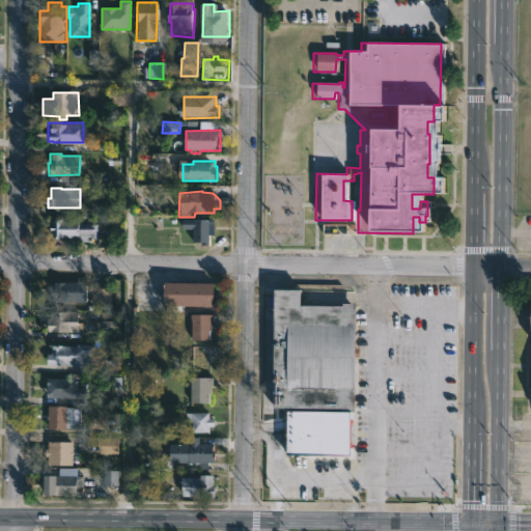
[(195,220),(212,220),(212,246),(202,246),(202,243),(195,242),(195,229),(183,229),(183,219),(195,220)]
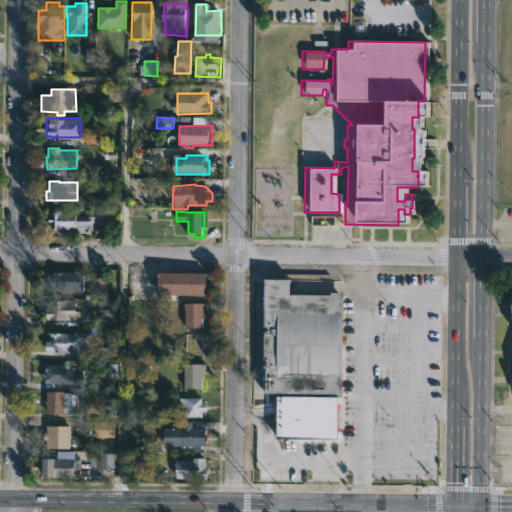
[(63,212),(63,213),(78,213),(78,215),(97,217),(97,231),(89,231),(89,234),(78,233),(77,229),(57,229),(57,232),(53,232),(54,223),(51,223),(51,216),(53,216),(53,212),(63,212)]
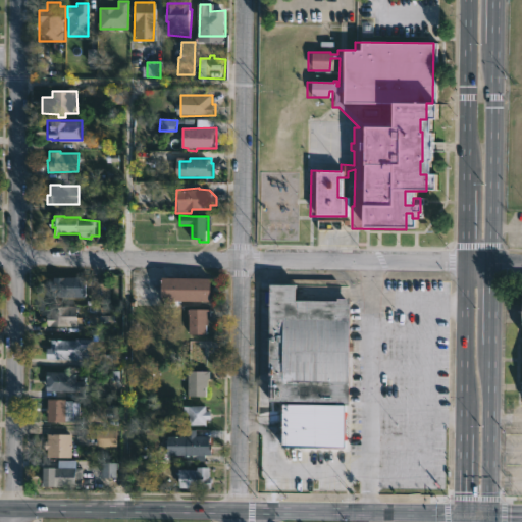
[(209,280),(209,283),(211,283),(211,292),(209,292),(209,299),(175,299),(175,305),(162,305),(162,275),(209,276),(209,280)]
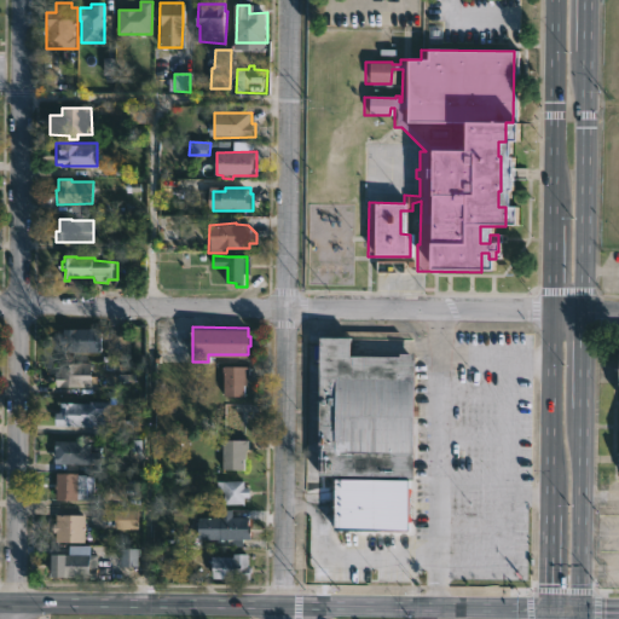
[(105,331),(105,359),(77,359),(77,352),(64,352),(64,347),(57,347),(58,335),(65,335),(65,330),(105,331)]
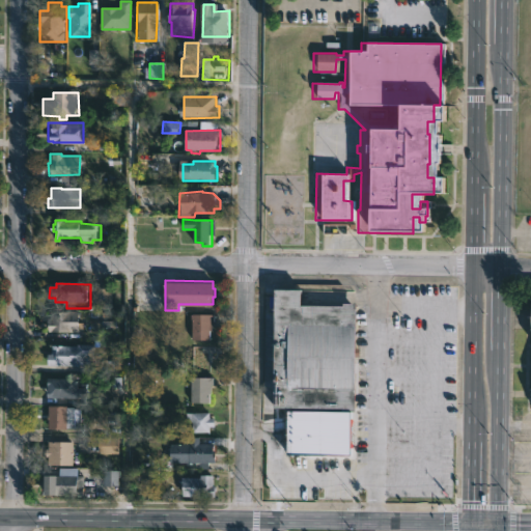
[(300,290),(300,305),(340,305),(340,303),(353,304),(353,347),(359,347),(359,356),(353,356),(353,411),(340,411),(340,409),(274,408),(276,290),(300,290)]
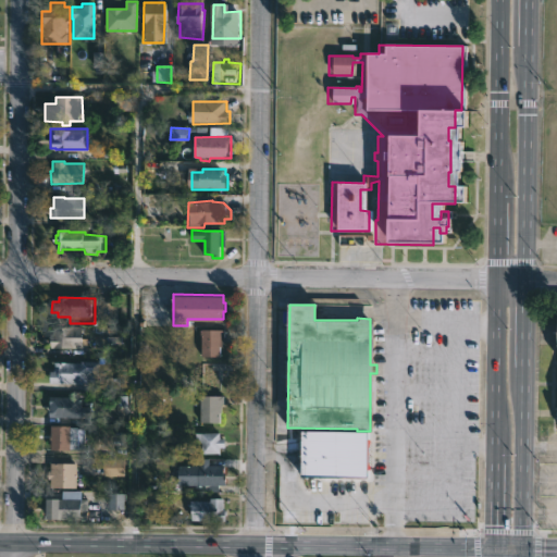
[(81,327),(81,337),(86,337),(86,346),(74,348),(74,353),(52,353),(52,345),(48,345),(48,335),(51,335),(51,326),(81,327)]
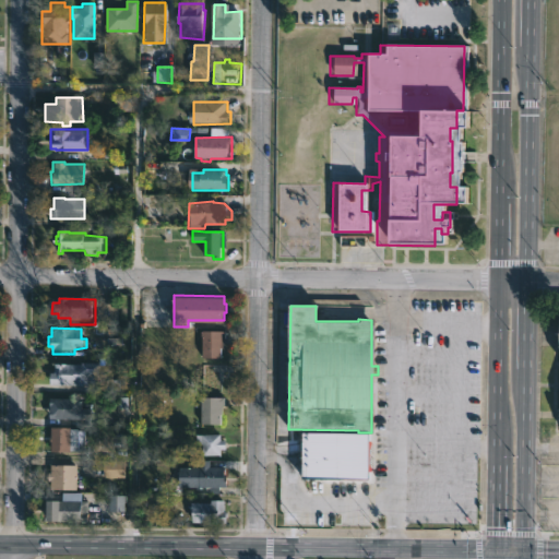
[(223,358),(202,358),(202,331),(227,332),(226,339),(224,339),(223,358)]
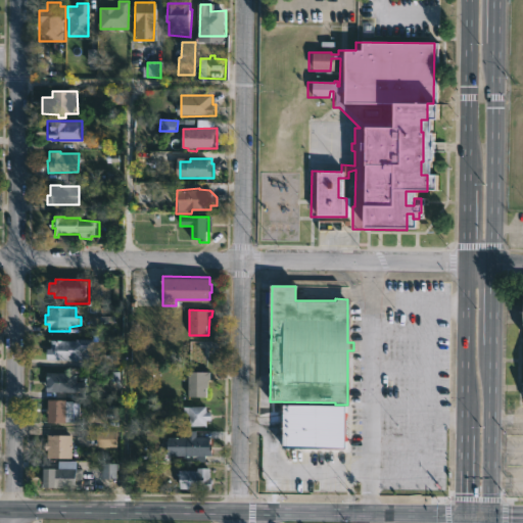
[(85,362),(49,361),(49,349),(51,349),(51,341),(95,340),(95,351),(86,350),(85,362)]
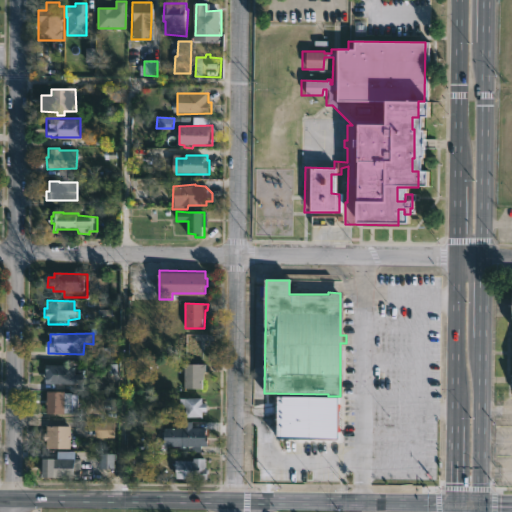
[(205,340),(207,345),(205,345),(205,350),(204,350),(204,359),(188,359),(188,347),(181,347),(181,337),(186,337),(186,334),(207,334),(207,340),(205,340)]
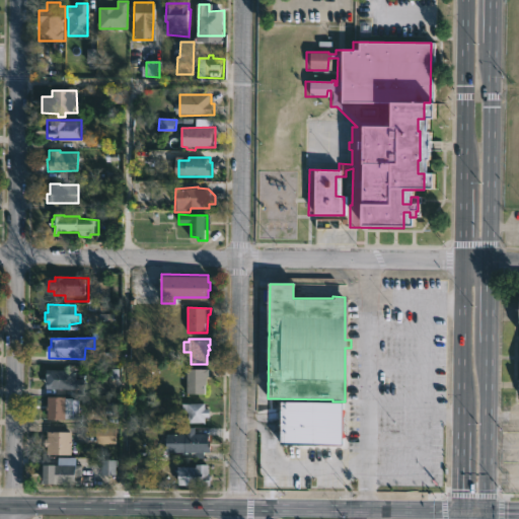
[(75,371),(74,390),(48,389),(49,370),(75,371)]
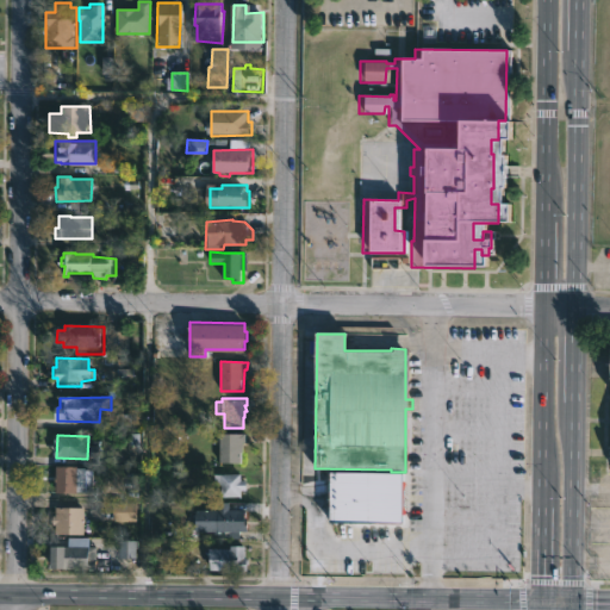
[(246,435),(247,442),(244,442),(244,453),(243,453),(243,464),(223,464),(222,435),(246,435)]
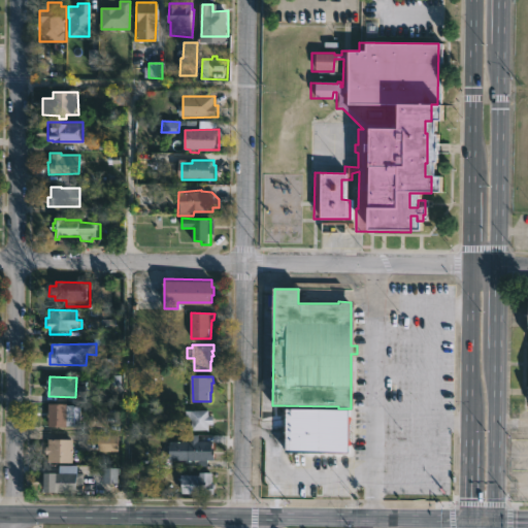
[(69,404),(75,405),(75,407),(81,407),(81,426),(51,427),(51,418),(48,418),(50,410),(51,410),(50,404),(69,404)]
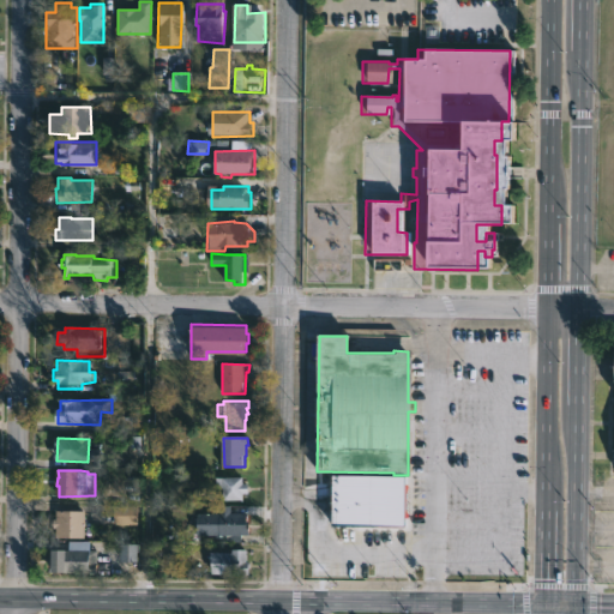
[(241,477),(241,485),(247,485),(247,493),(241,494),(241,500),(223,500),(222,488),(214,488),(214,477),(241,477)]
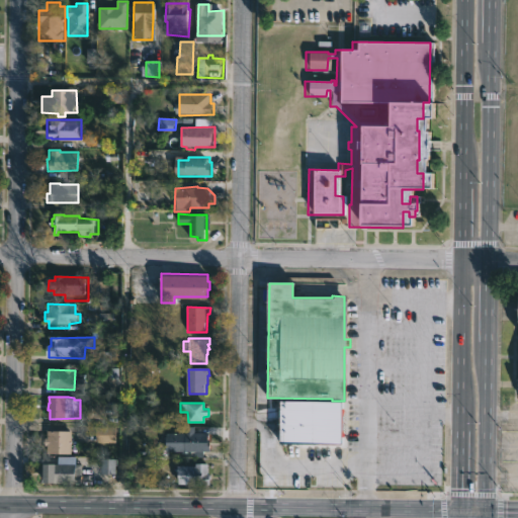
[(69,432),(68,453),(61,453),(61,455),(45,454),(46,445),(44,445),(46,431),(69,432)]
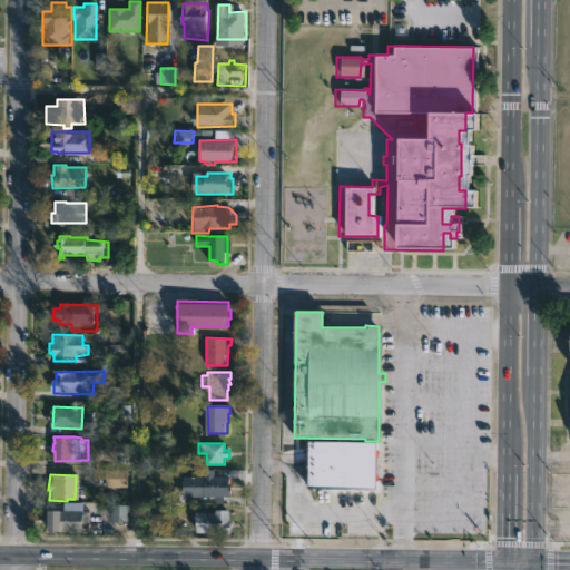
[(227,489),(231,490),(231,497),(200,495),(200,492),(195,492),(195,479),(202,479),(202,475),(228,477),(227,489)]
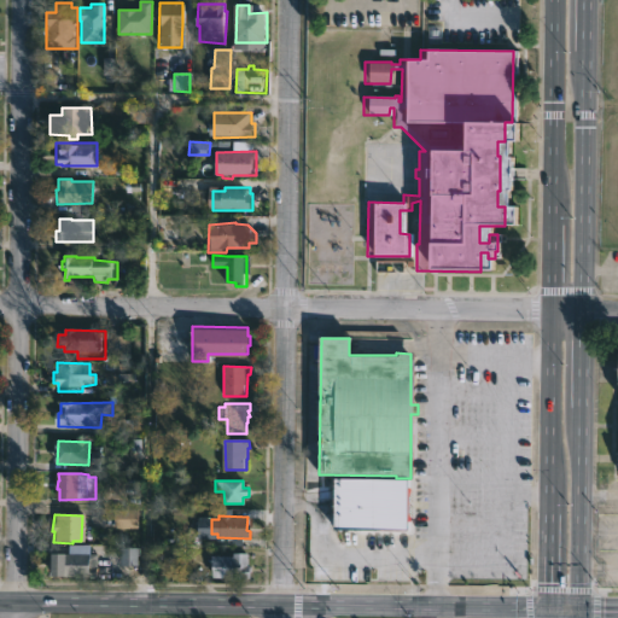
[(88,544),(88,553),(97,553),(95,572),(54,572),(54,570),(50,570),(50,553),(68,554),(68,544),(88,544)]
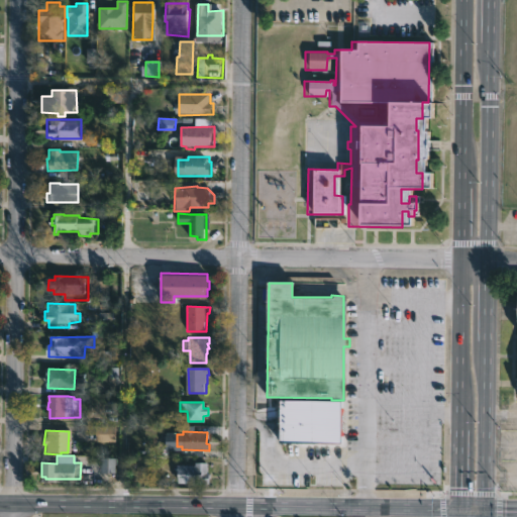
[(116,475),(116,458),(103,457),(102,475),(116,475)]
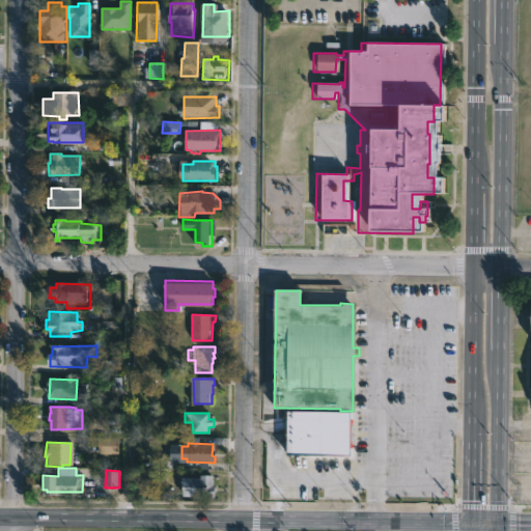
[(212,475),(213,497),(180,497),(179,477),(198,477),(198,475),(212,475)]
